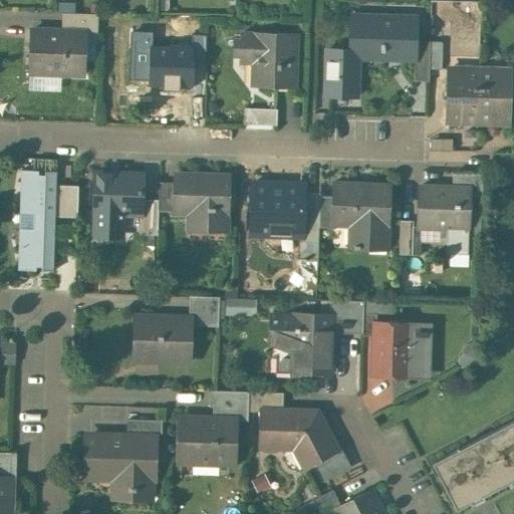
[(97,14),(61,12),(61,30),(85,31),(97,32),(97,14)]
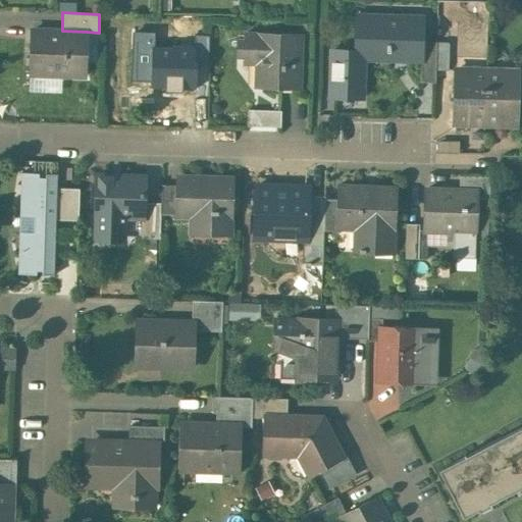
[(357,17),(356,30),(356,51),(355,51),(355,55),(357,56),(357,57),(364,58),(364,59),(386,60),(390,60),(390,58),(421,59),(422,42),(422,19),(357,17)]
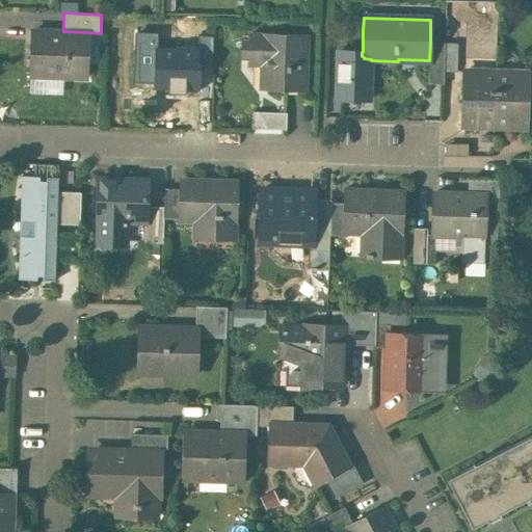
[(63,31),(32,30),(30,75),(86,77),(88,32),(63,31)]
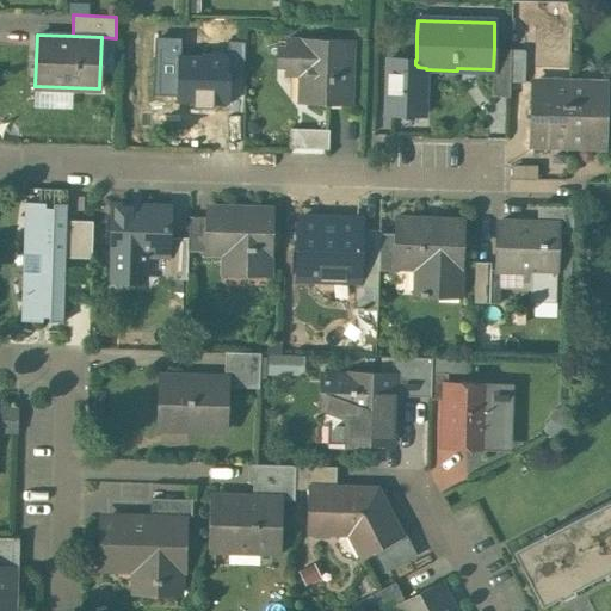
[(202,56),(179,55),(179,38),(155,37),(153,93),(177,94),(176,102),(228,103),(229,73),(226,72),(226,54),(202,54),(202,56)]
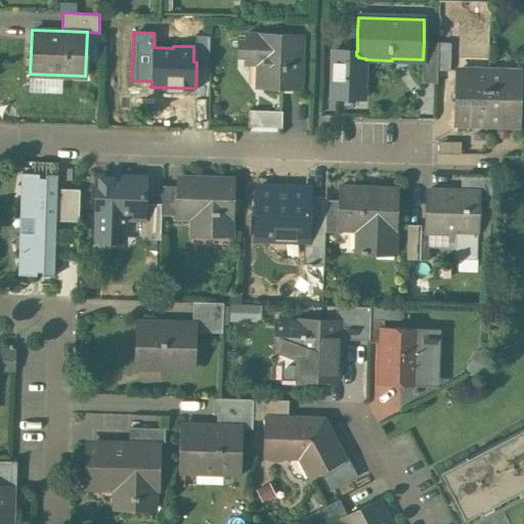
[(301,35),(259,34),(259,35),(246,35),(245,62),(264,63),(263,87),(299,89),(301,35)]
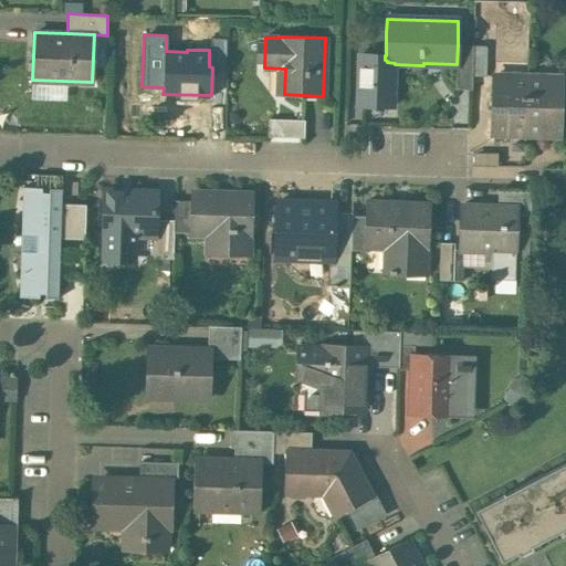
[(227,39),(210,38),(209,50),(209,66),(212,67),(226,67),(227,39)]
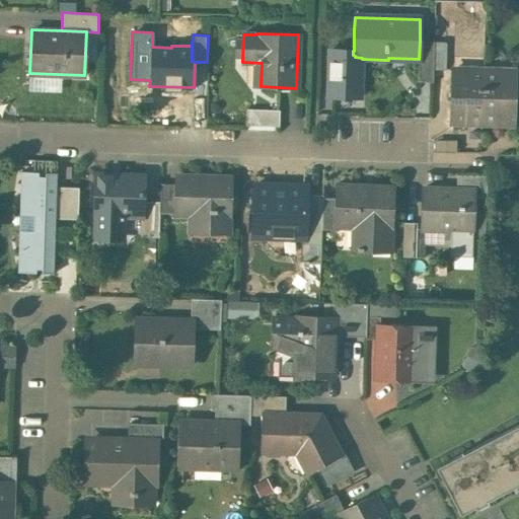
[(435,42),(420,42),(419,59),(418,82),(433,82),(434,70),(435,42)]
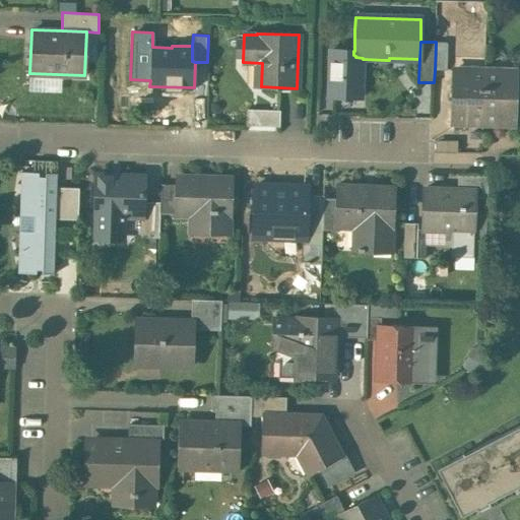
[(447,42),(436,42),(435,70),(447,70),(447,42)]
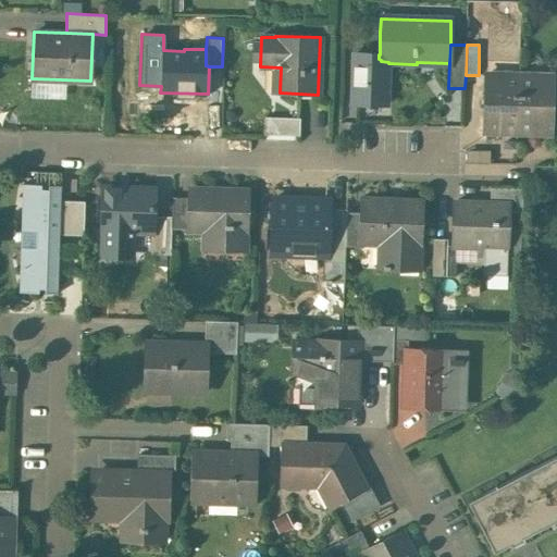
[(387,63),(388,63),(388,62),(381,61),(381,60),(379,59),(379,54),(354,53),(354,56),(355,56),(354,102),(353,101),(353,103),(386,104),(387,63)]
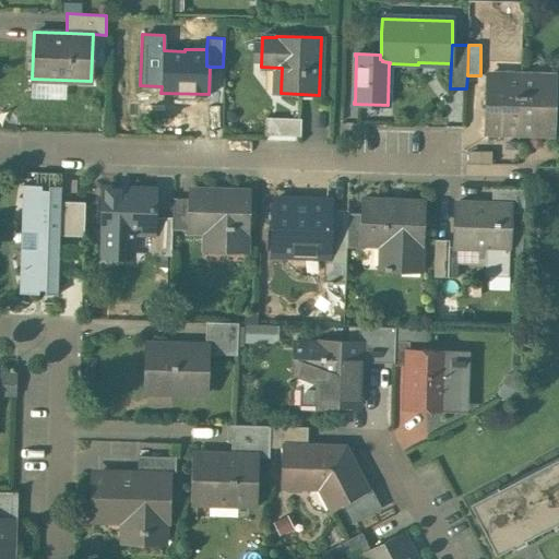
[(520,78),(487,78),(486,129),(507,129),(519,129),(520,78)]
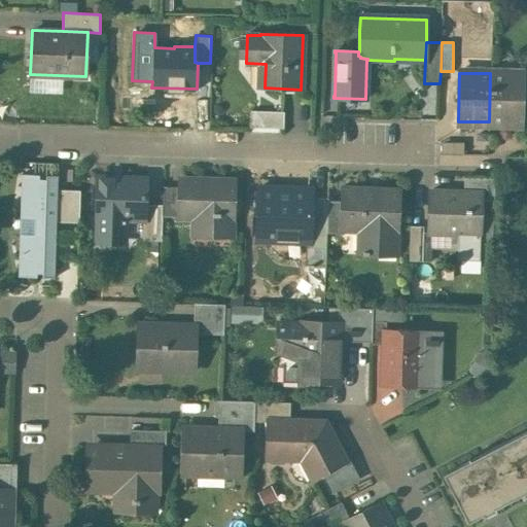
[(522,74),(490,73),(489,121),(501,121),(501,123),(521,124),(522,74)]
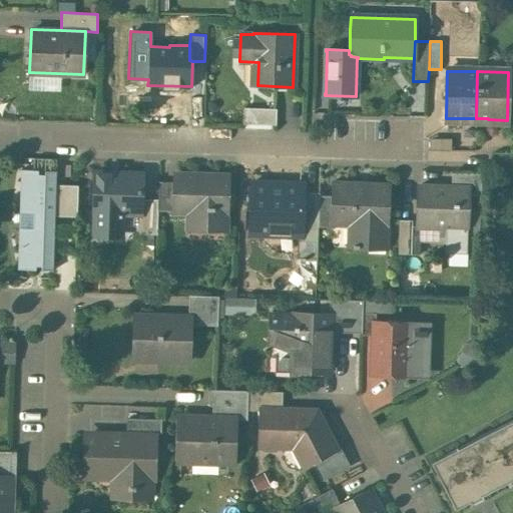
[(276,109),(243,107),(242,124),(276,125),(276,109)]
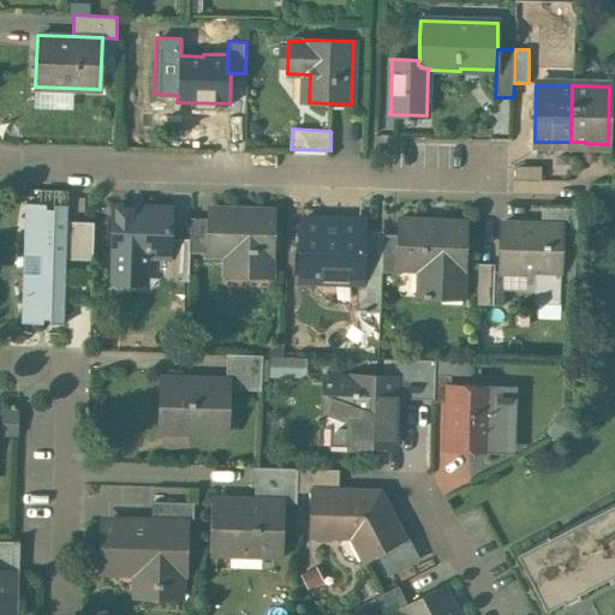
[(517,171),(517,191),(541,191),(541,171),(517,171)]
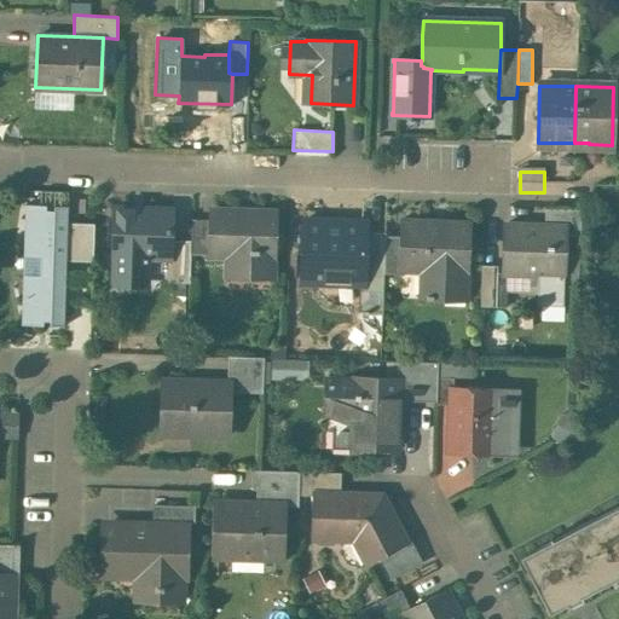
[(45,206),(24,204),(24,206),(25,206),(22,323),(21,323),(21,324),(42,325),(42,320),(50,320),(50,325),(64,325),(65,260),(67,223),(68,206),(53,206),(53,210),(46,210),(45,206)]
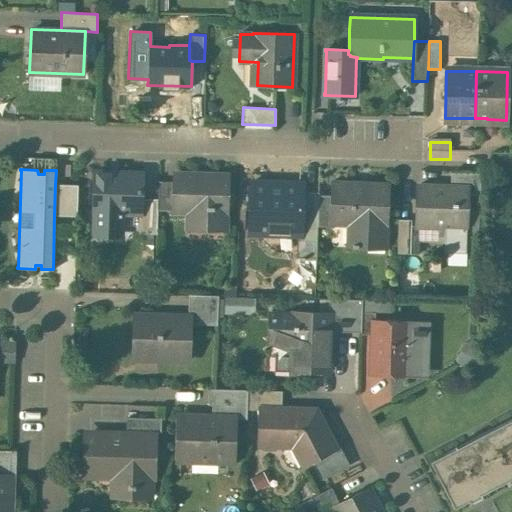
[(141,173),(94,172),(93,212),(94,212),(94,232),(120,232),(121,213),(137,213),(139,213),(140,198),(141,173)]
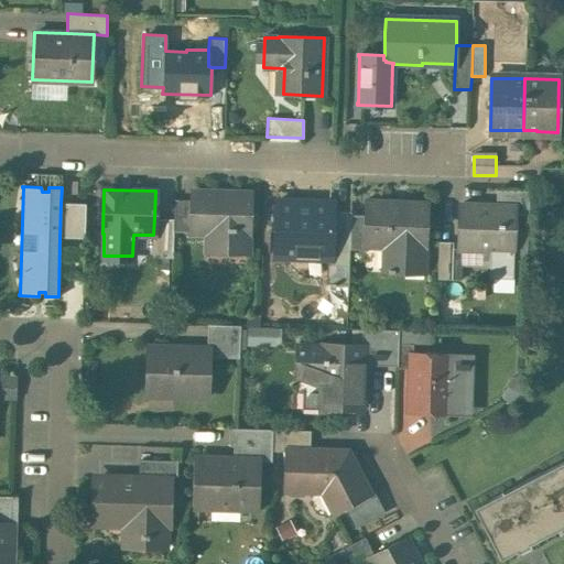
[(529,192),(496,191),(496,205),(514,206),(514,214),(528,215),(529,192)]
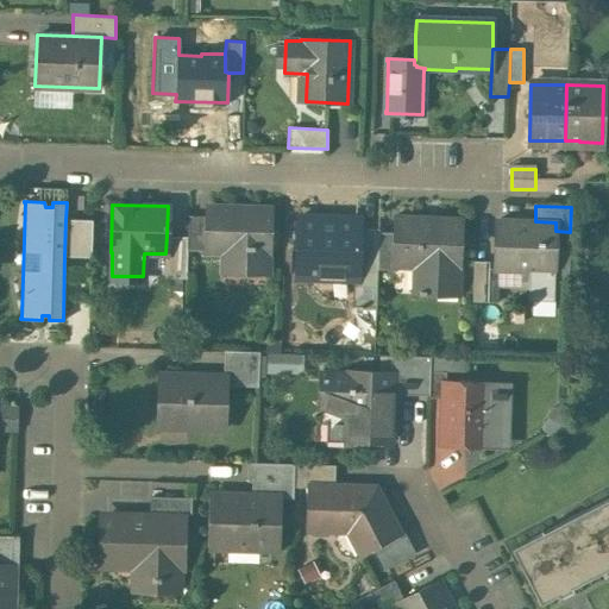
[(269,208),(207,207),(207,217),(206,251),(233,251),(232,269),(268,270),(269,208)]
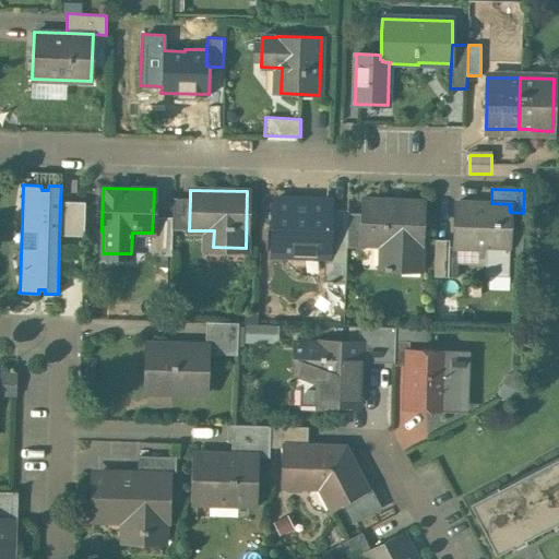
[(190,199),(173,198),(171,217),(171,229),(189,230),(190,199)]
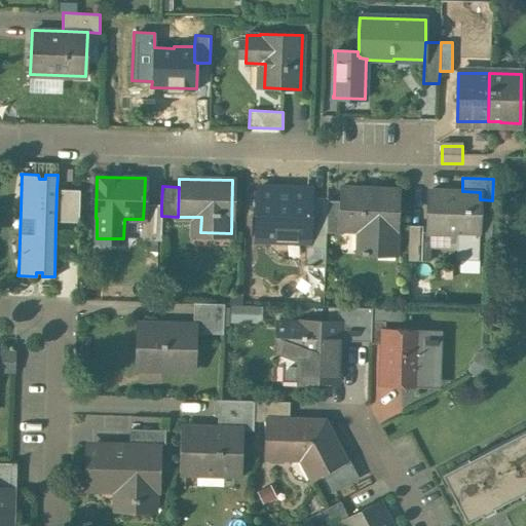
[(310,189),(257,187),(256,239),(269,240),(270,234),(309,235),(310,197),(310,189)]
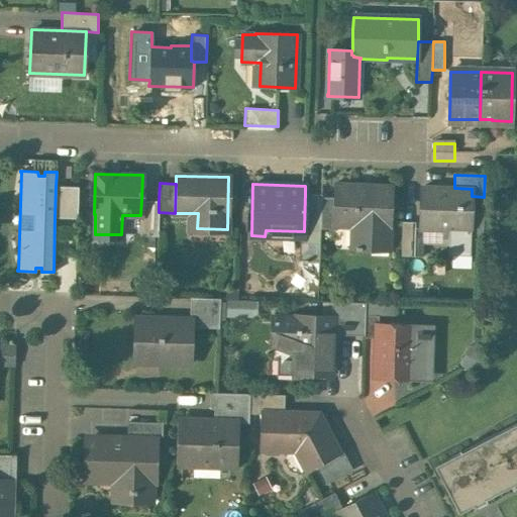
[(364,185),(335,184),(334,197),(333,225),(335,225),(351,226),(350,249),(370,250),(371,244),(389,245),(391,188),(364,187),(364,185)]
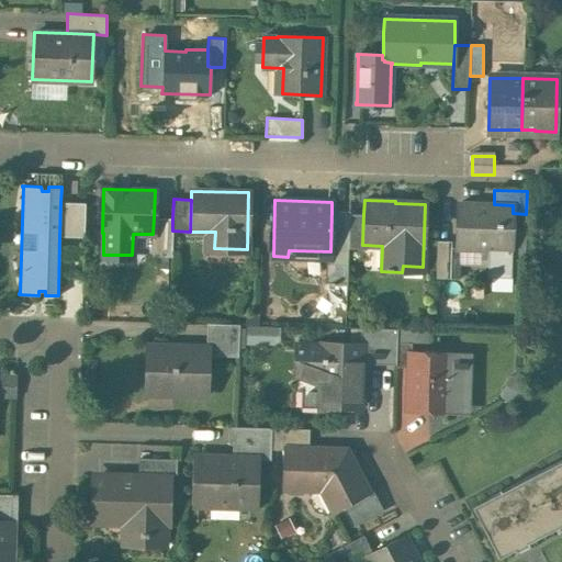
[(85,203),(60,202),(59,236),(83,237),(85,203)]
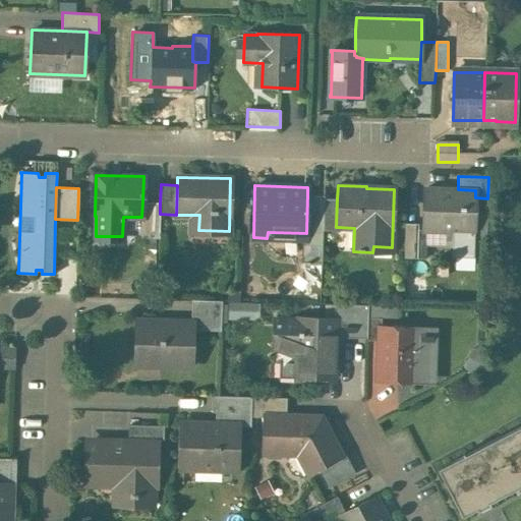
[(458,189),(423,188),(422,225),(441,226),(441,230),(474,232),(475,197),(475,190),(458,189)]
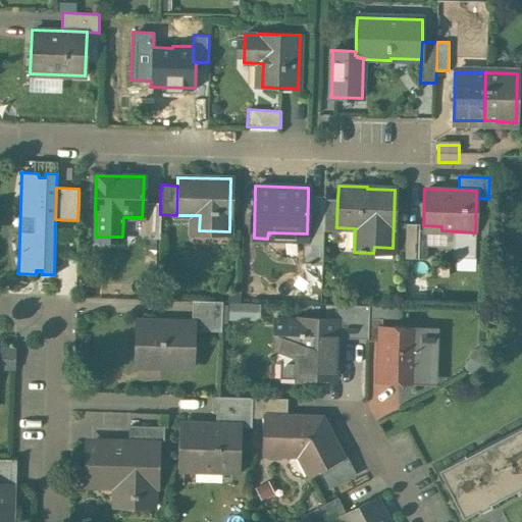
[(324,196),(308,196),(307,233),(323,235),(323,231),(324,199),(324,196)]
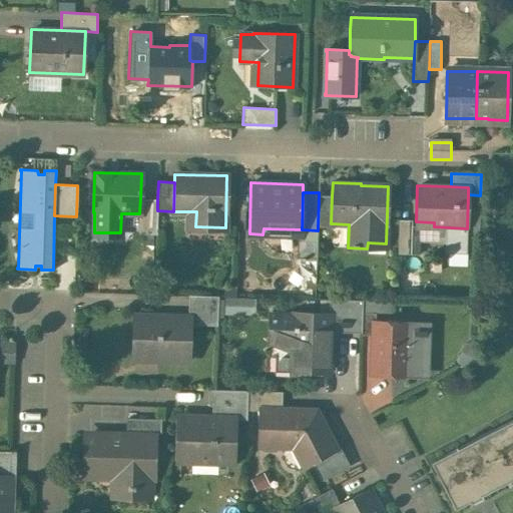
[(332,195),(319,195),(318,227),(333,227),(333,223),(331,223),(332,195)]
